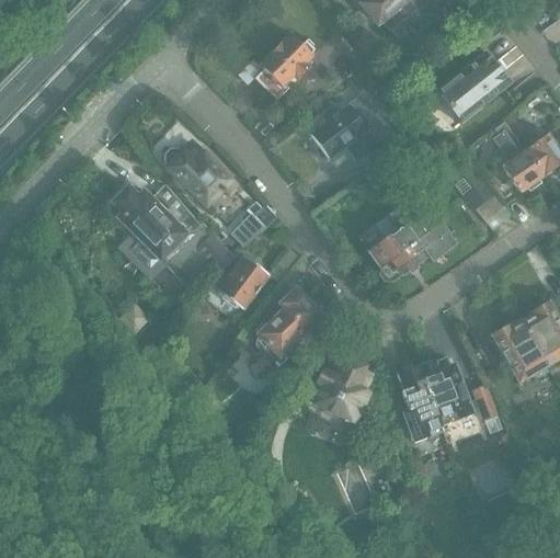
[(365,0),(363,2),(378,22),(383,19),(391,30),(407,16),(416,30),(437,12),(427,0),(365,0)]
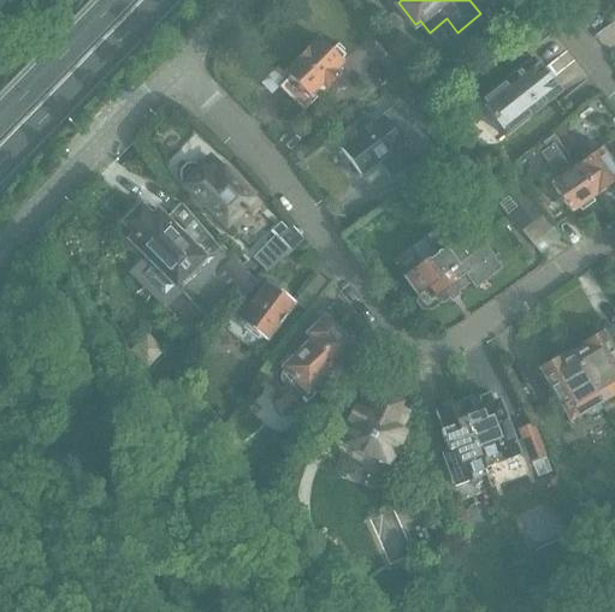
[(331,48),(318,35),(284,70),(289,75),(279,84),(303,108),(339,72),(336,69),(344,61),(343,60),(350,53),(338,41),(331,48)]
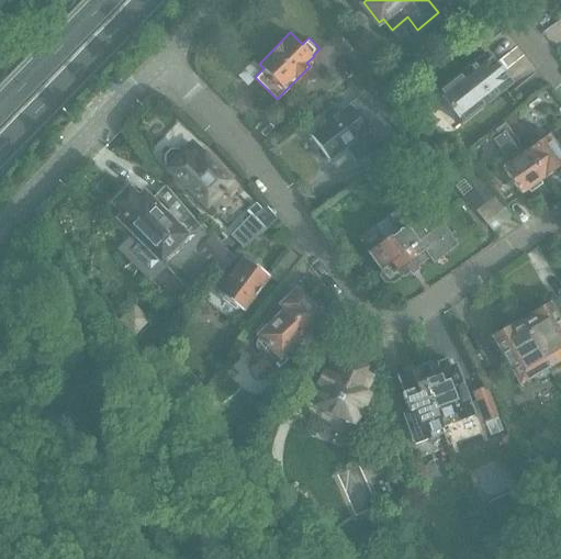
[(513,82),(486,49),(436,90),(461,123),(513,82)]
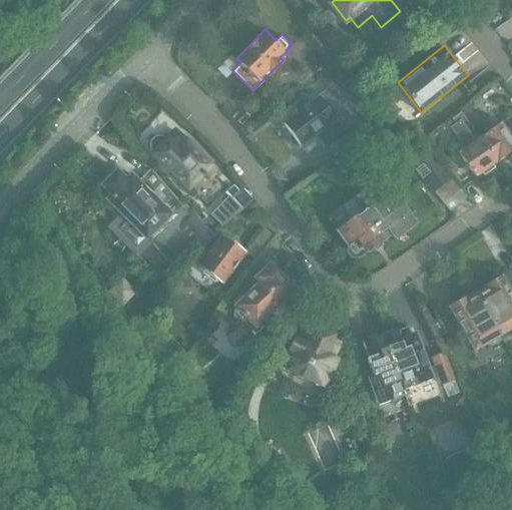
[(308,101),(299,108),(297,110),(298,111),(285,121),(302,144),(317,132),(326,143),(354,122),(346,111),(349,108),(332,85),(310,102),(308,101)]
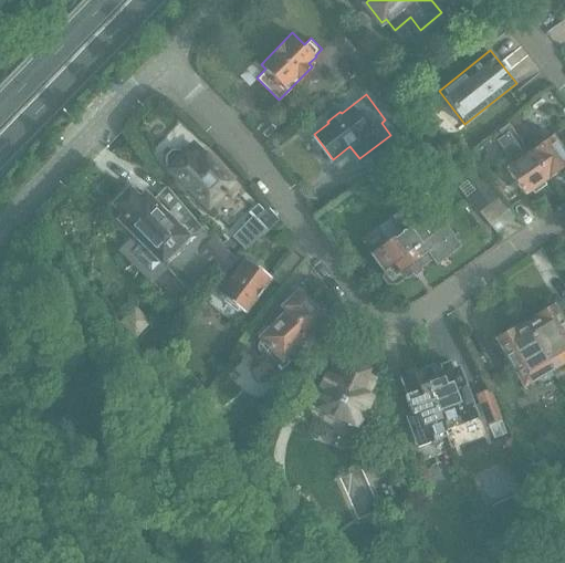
[(514,128),(522,139),(529,135),(515,115),(508,120),(510,122),(514,128)]
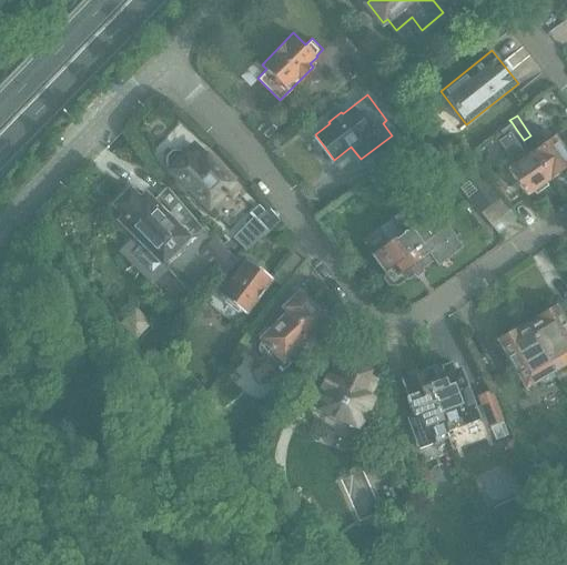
[(505,135),(499,140),(513,159),(529,147),(524,140),(516,129),(512,122),(500,130),(505,135)]
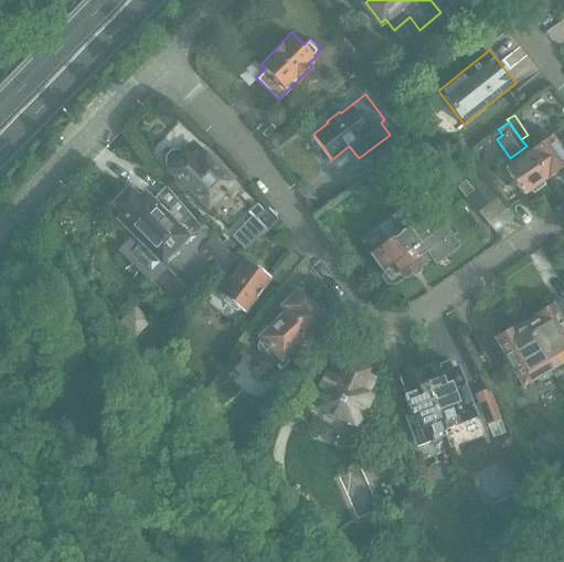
[(529,150),(547,177),(563,165),(563,150),(552,134),(529,150)]
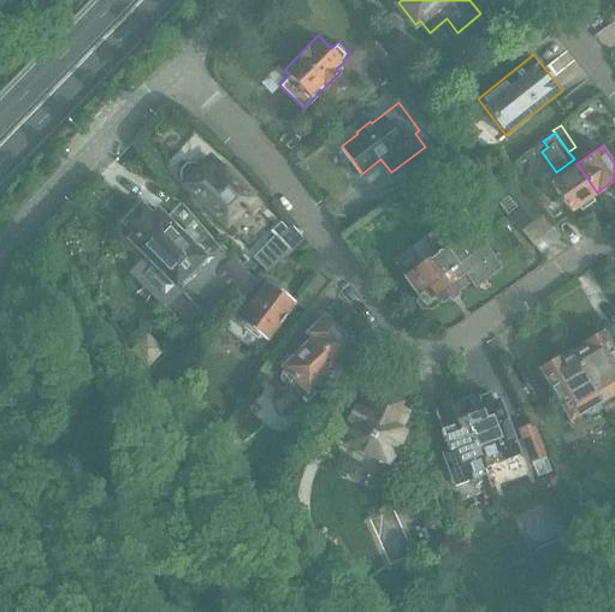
[(181,167),(181,177),(185,182),(184,182),(225,224),(242,207),(247,212),(256,201),(212,155),(201,166),(196,161),(187,161),(181,167)]
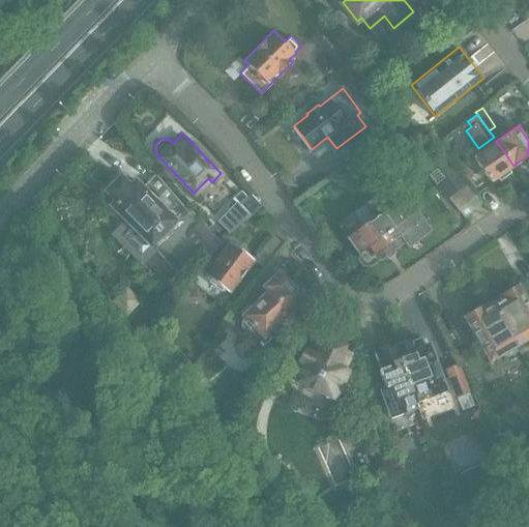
[(352,140),(340,149),(348,159),(360,150),(352,140)]
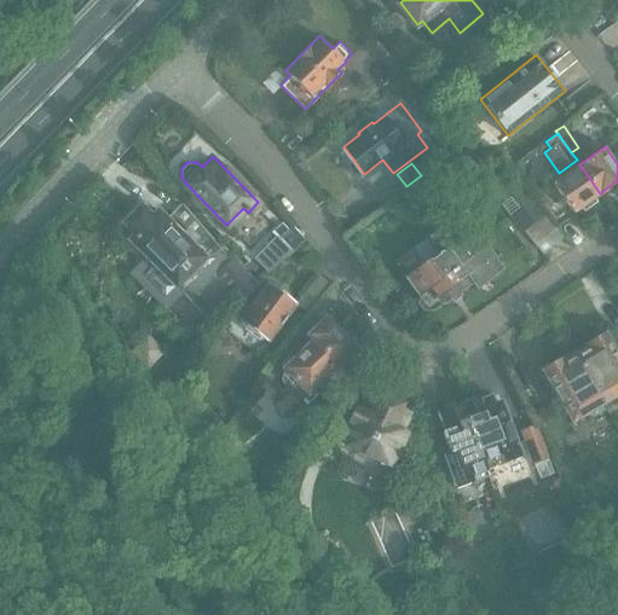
[(575,212),(600,193),(579,164),(554,183),(575,212)]
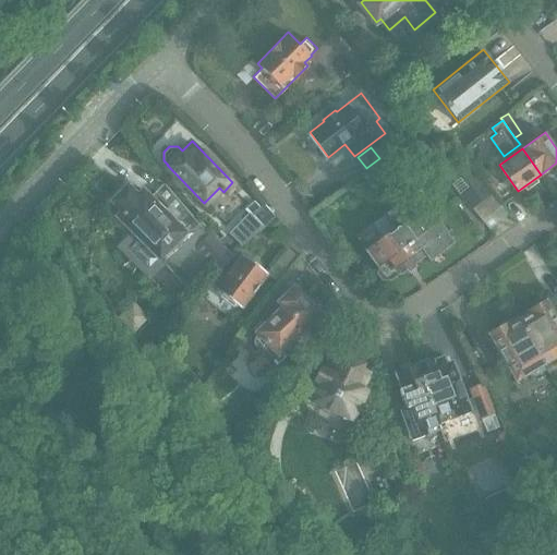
[(496,197),(475,169),(456,184),(476,212),(496,197)]
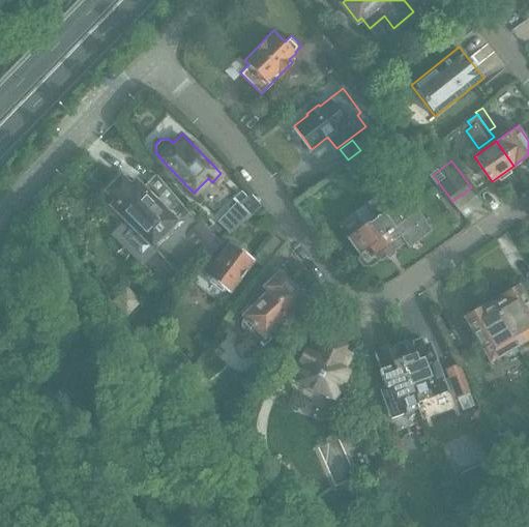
[(150,268),(177,241),(193,226),(182,216),(187,211),(173,193),(166,200),(151,185),(146,191),(136,180),(130,185),(121,176),(108,189),(117,200),(112,204),(129,222),(116,235),(150,268)]
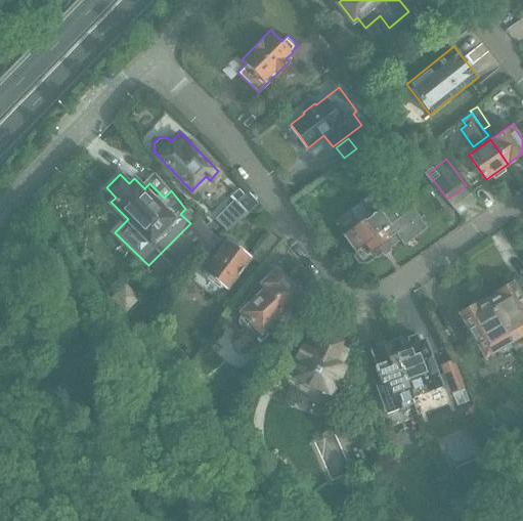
[(362,221),(344,233),(356,249),(353,255),(358,262),(365,262),(365,263),(376,256),(377,257),(401,237),(405,243),(420,232),(420,231),(428,225),(421,217),(422,216),(403,191),(394,198),(379,210),(368,197),(352,209),(362,221)]
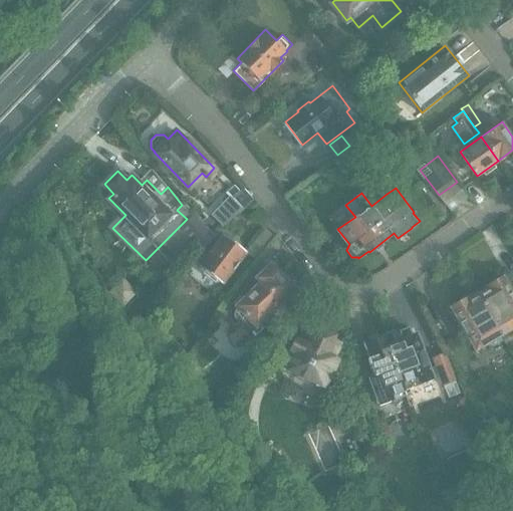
[(225,225),(242,208),(230,196),(213,213),(225,225)]
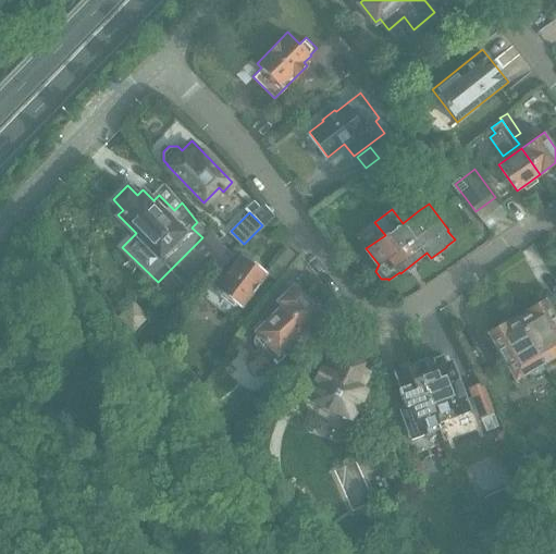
[(202,237),(186,254),(211,279),(219,271),(232,254),(231,251),(210,229),(202,237)]
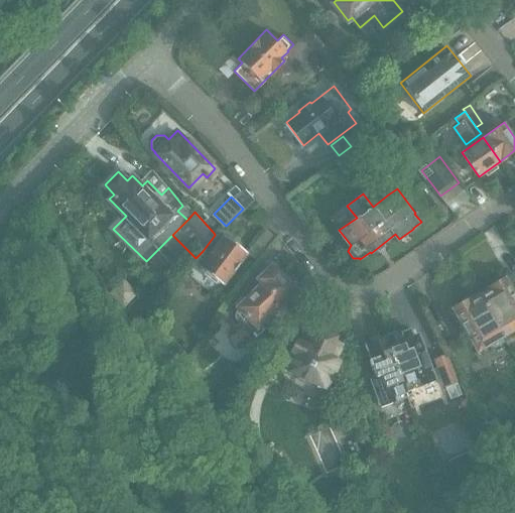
[(248,252),(223,234),(199,266),(224,284),(248,252)]
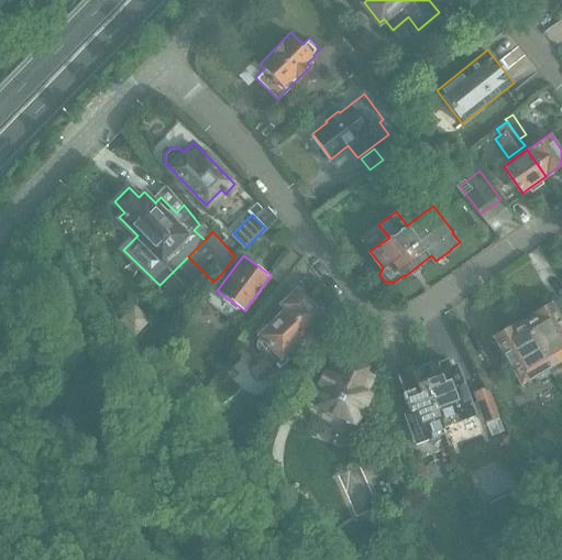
[(259,336),(255,339),(257,348),(274,364),(281,358),(323,315),(297,287),(279,304),(284,308),(257,335),(259,336)]
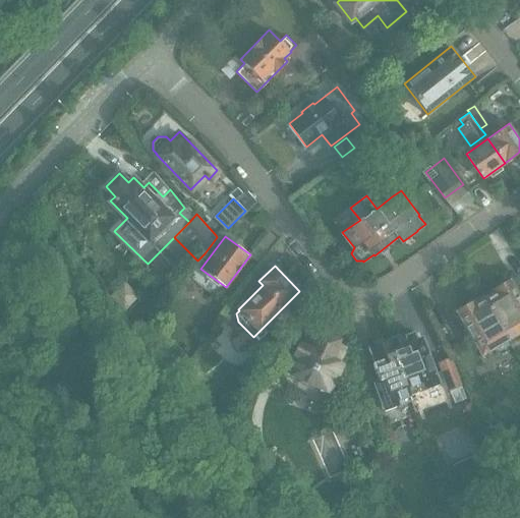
[(506,340),(519,332),(519,303),(507,281),(481,295),(506,340)]
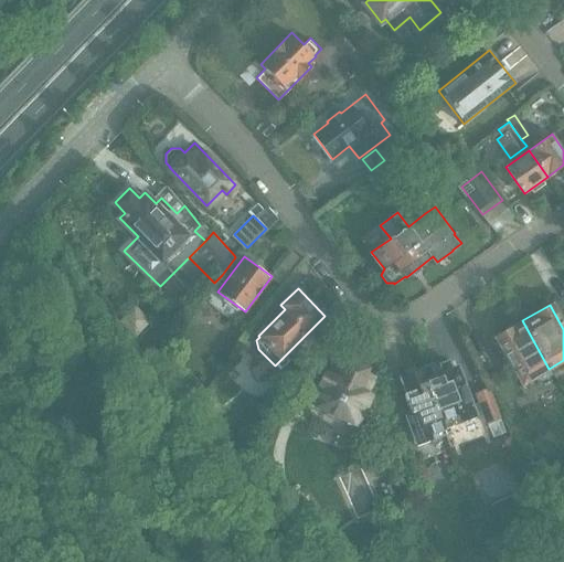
[(520,384),(549,369),(522,320),(493,337),(520,384)]
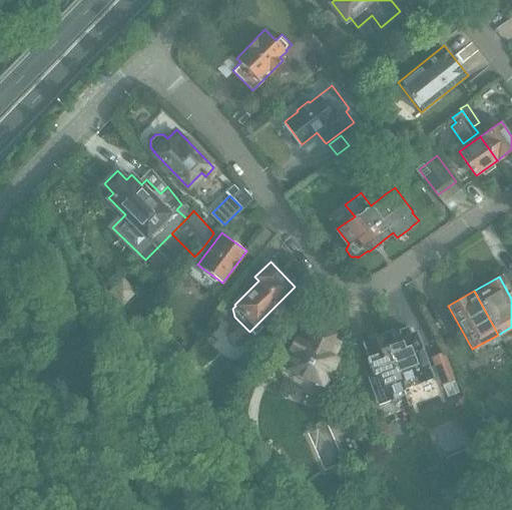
[(148,295),(143,295),(131,305),(139,314),(154,302),(148,295)]
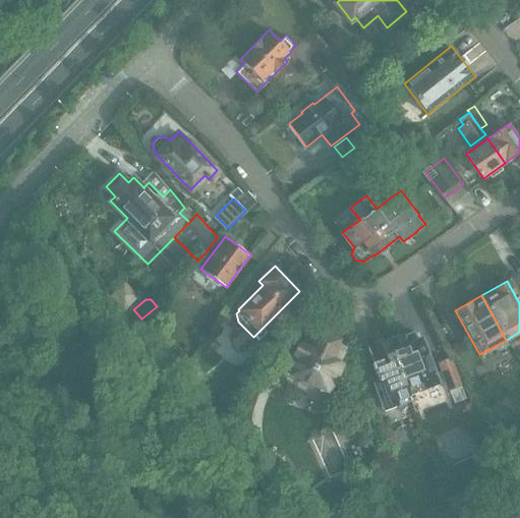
[(340,361),(346,347),(338,343),(340,339),(321,330),(319,334),(309,330),(303,344),(299,342),(285,371),(295,377),(292,384),(326,399),(343,363),(340,361)]
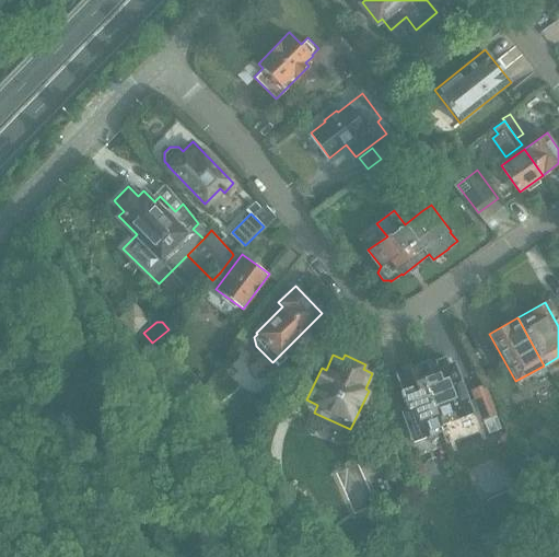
[(420,367),(440,425),(473,413),(454,362),(447,364),(445,357),(420,367)]
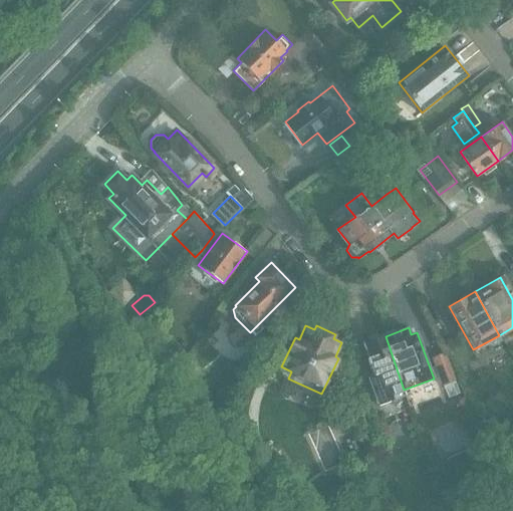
[(404,390),(386,336),(383,336),(383,335),(363,342),(369,357),(367,357),(373,374),(368,376),(378,405),(406,395),(404,390)]
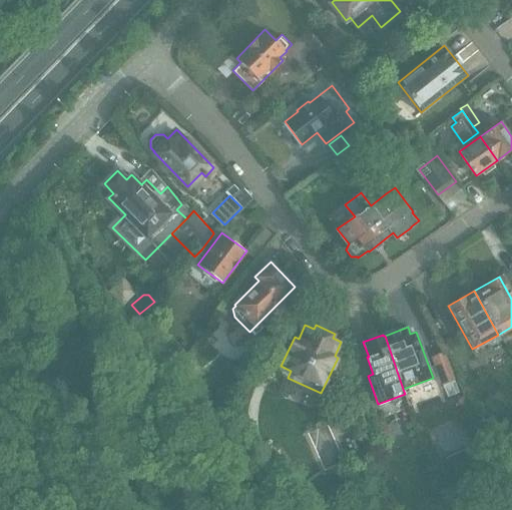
[(460,391),(455,379),(445,351),(433,355),(443,383),(448,396),(460,391)]
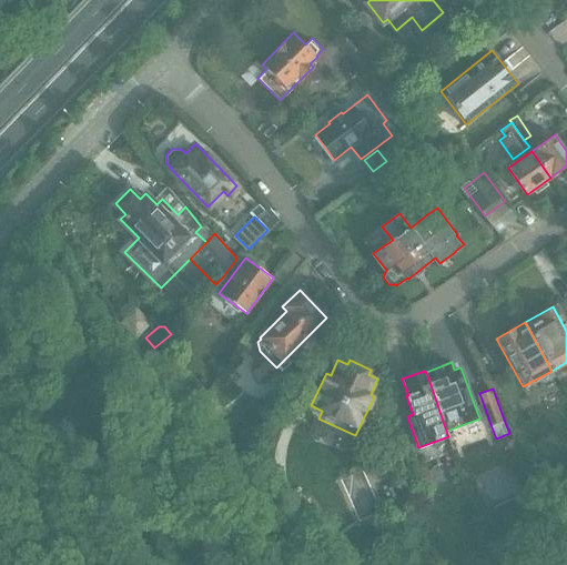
[(506,548),(499,537),(487,545),(494,556),(506,548)]
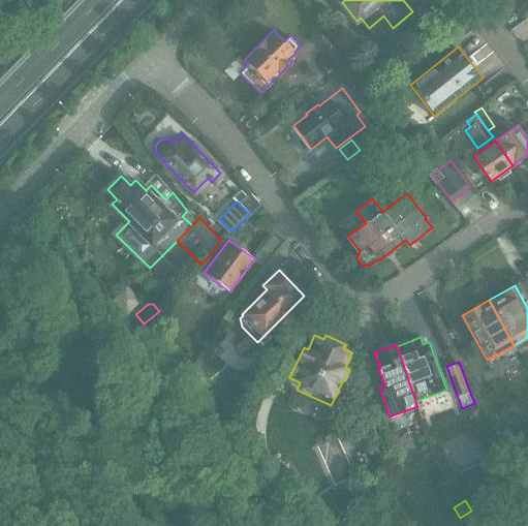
[(433,525),(445,525),(455,522),(449,509),(430,519),(433,525)]
